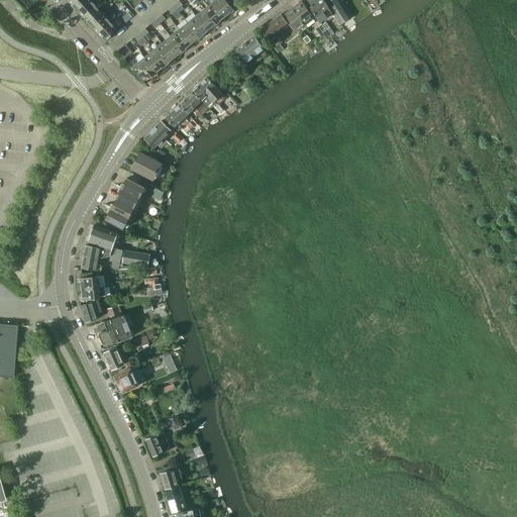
[(68,0),(69,0),(76,9),(85,0),(68,0)]
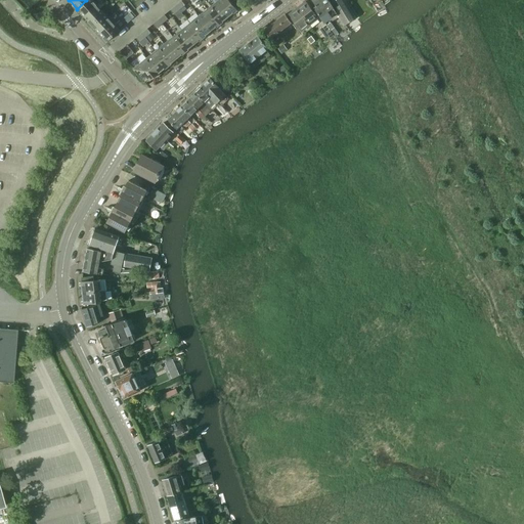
[(77,9),(84,17),(86,16),(103,0),(102,0),(96,0),(94,2),(91,0),(86,0),(77,9)]
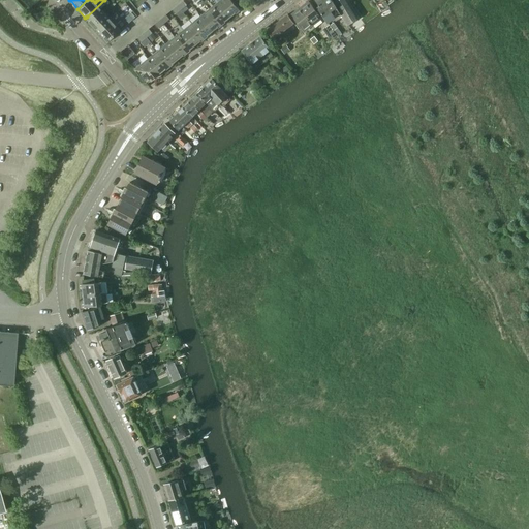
[(86,19),(93,26),(105,14),(100,9),(107,3),(104,0),(87,17),(85,18),(86,19)]
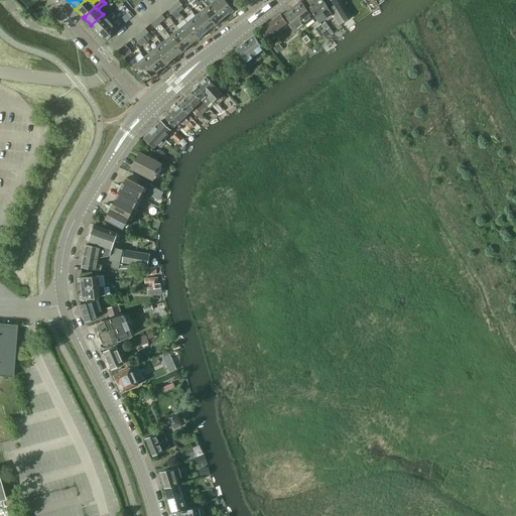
[(225,0),(216,0),(213,2),(225,17),(234,10),(225,0)]
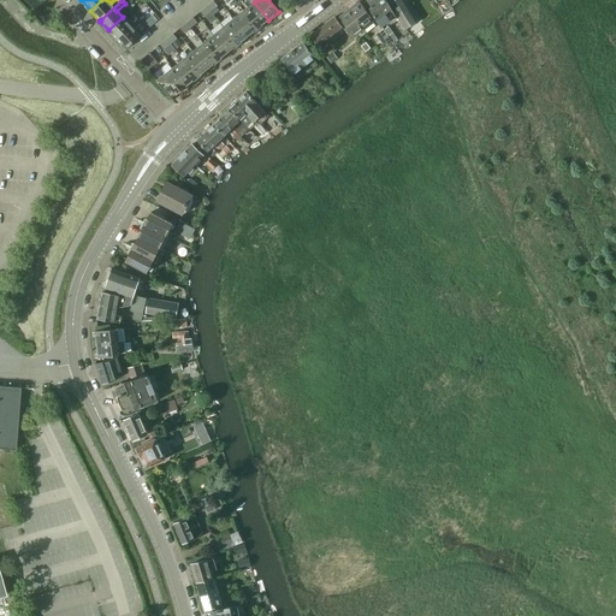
[(392,9),(386,0),(367,0),(372,6),(368,9),(381,25),(389,21),(385,13),(392,9)]
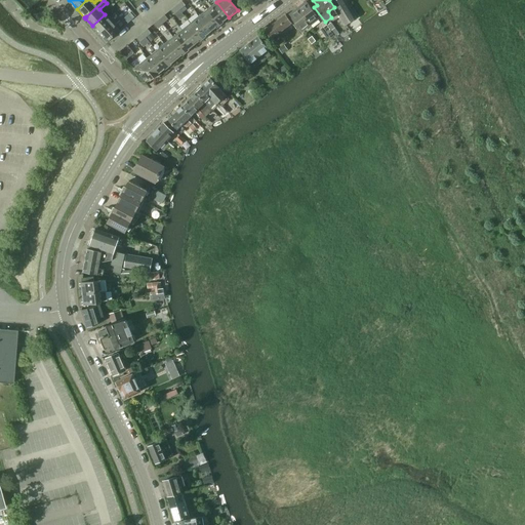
[(331,3),(345,25),(356,17),(345,0),(335,0),(334,1),(331,3)]
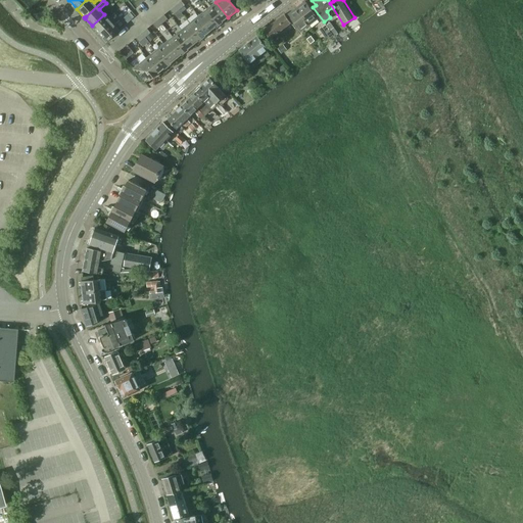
[(181,1),(176,6),(179,10),(185,5),(181,1)]
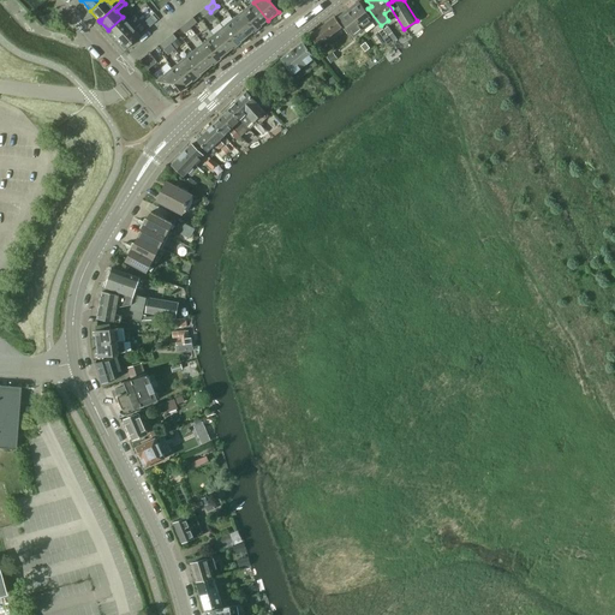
[(358,1),(348,10),(363,29),(374,21),(358,1)]
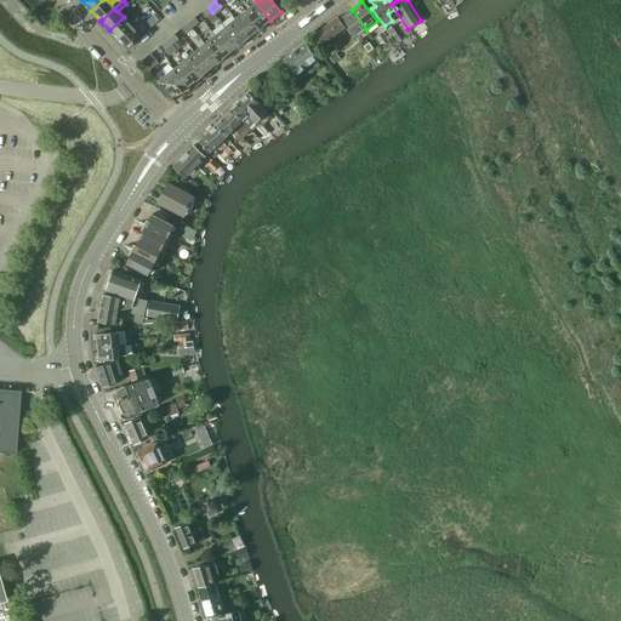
[(256,3),(246,11),(261,29),(271,21),(256,3)]
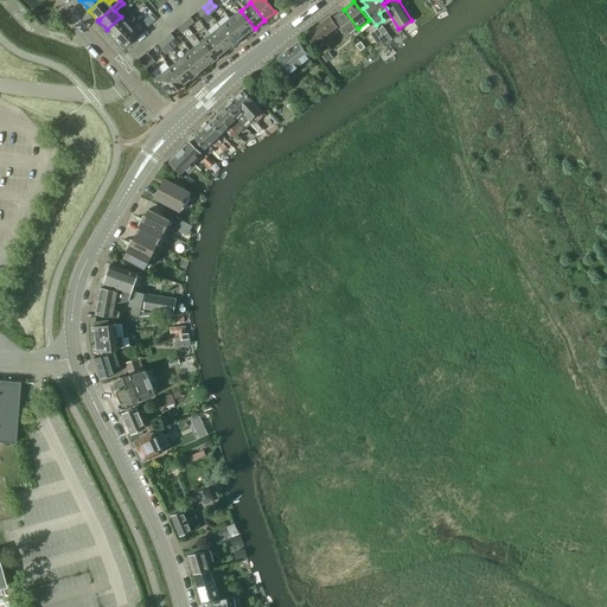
[(208,12),(204,7),(197,12),(202,17),(208,12)]
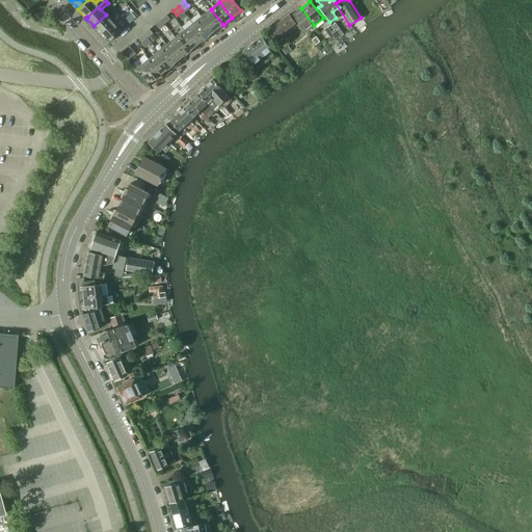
[(314,25),(301,8),(293,15),(306,31),(314,25)]
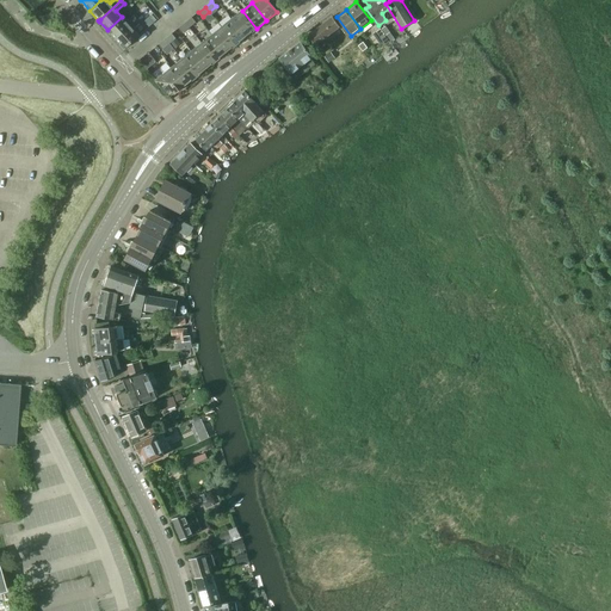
[(242,11),(232,19),(246,37),(257,29),(242,11)]
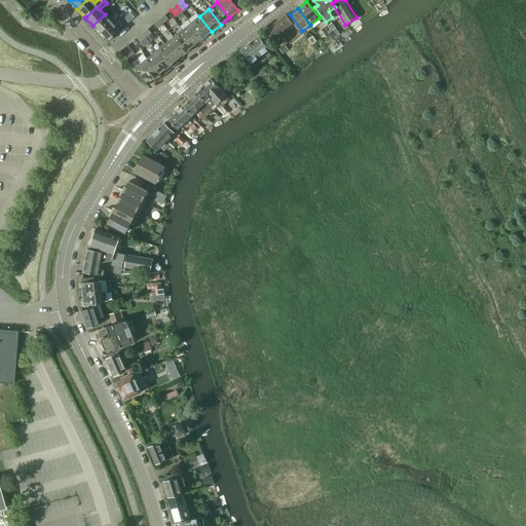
[(105,14),(92,26),(100,34),(118,16),(118,15),(117,15),(115,13),(109,19),(105,14)]
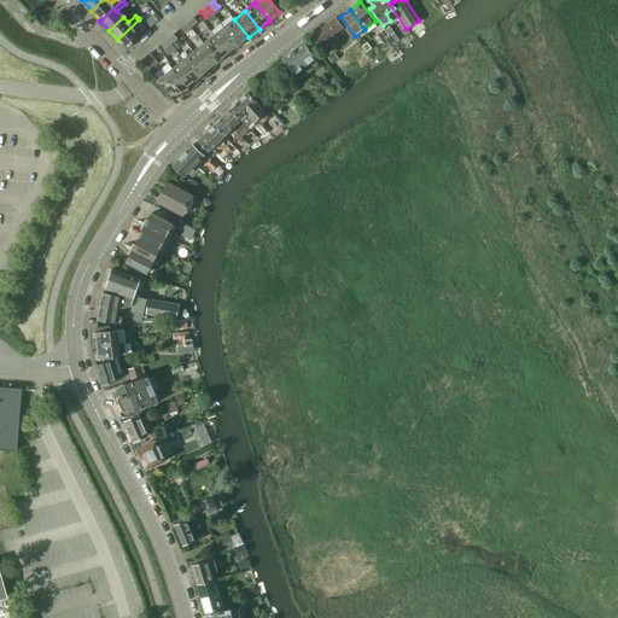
[(336,33),(343,27),(336,17),(328,23),(312,36),(319,46),(336,33)]
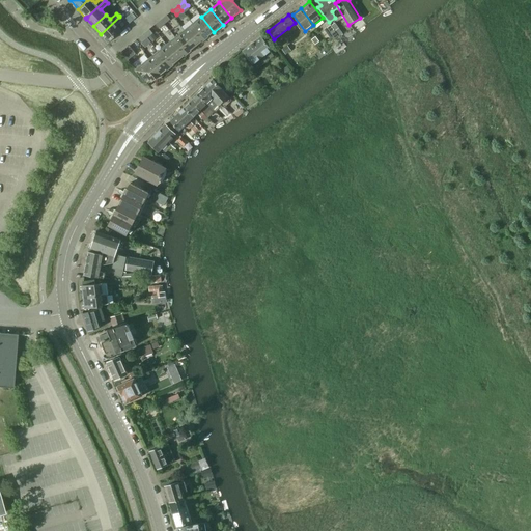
[(167,16),(161,20),(164,24),(170,20),(167,16)]
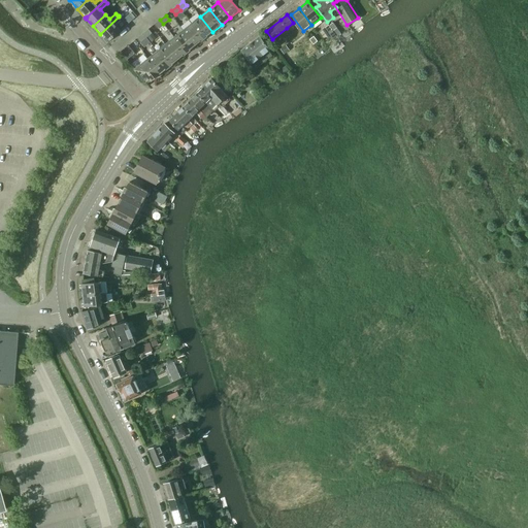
[(119,17),(100,34),(107,42),(121,31),(116,25),(122,20),(119,17)]
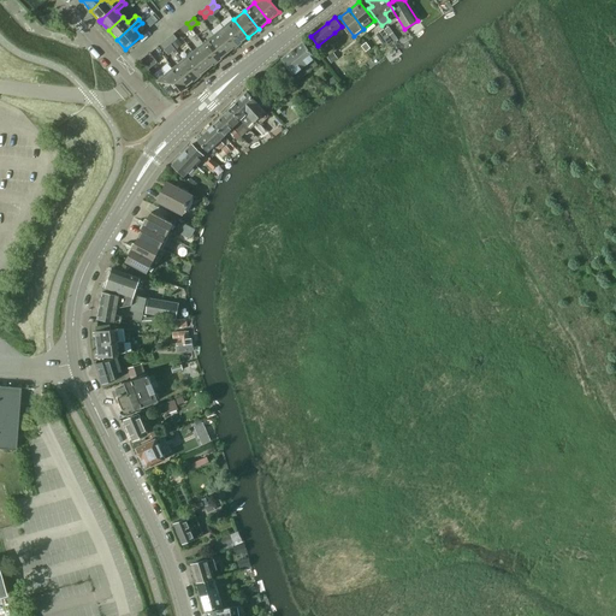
[(234,19),(224,28),(238,45),(248,37),(234,19)]
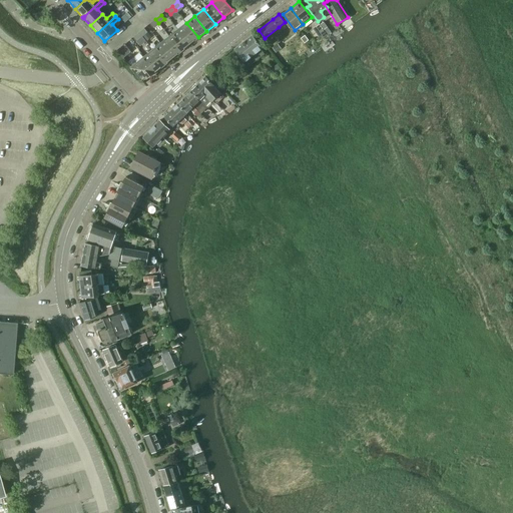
[(158,23),(155,19),(149,24),(153,28),(158,23)]
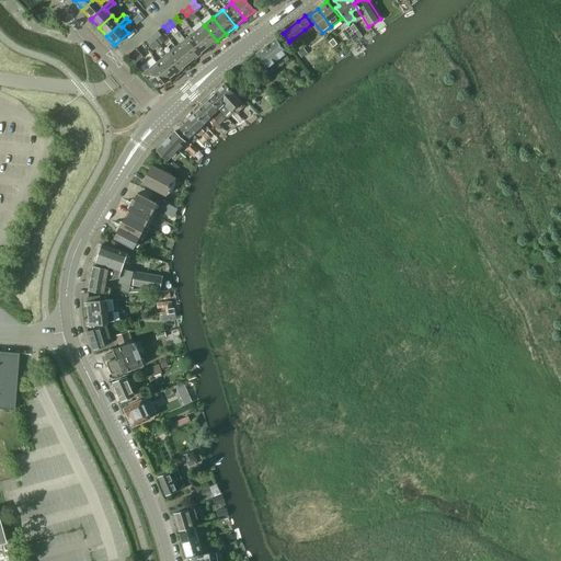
[(204,25),(194,33),(196,34),(207,48),(217,41),(204,25)]
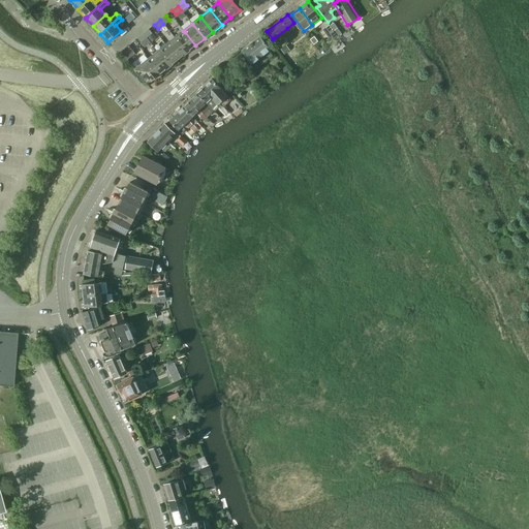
[(337,28),(333,31),(337,36),(337,37),(341,34),(337,28)]
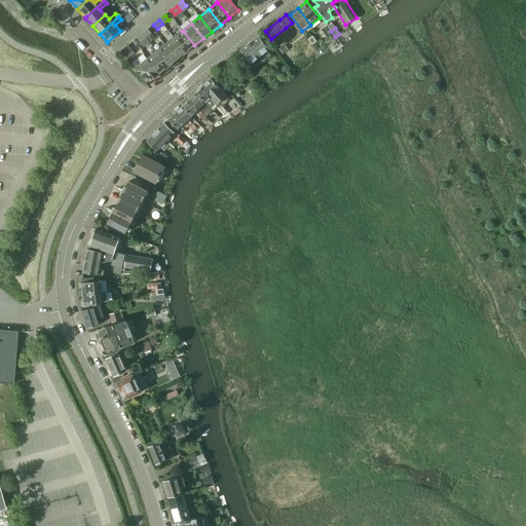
[(148,29),(142,34),(146,38),(151,33),(148,29)]
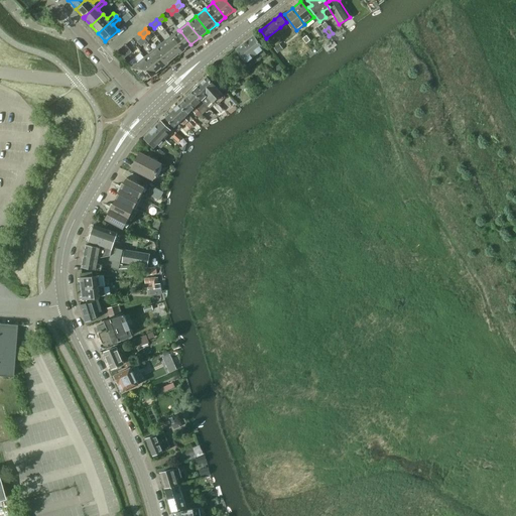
[(178,30),(170,36),(177,45),(182,51),(190,44),(180,31),(178,30)]
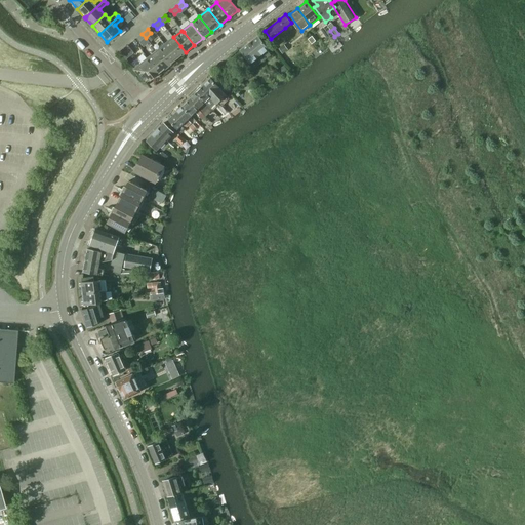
[(146,38),(142,34),(136,38),(139,42),(142,41),(143,42),(147,39),(146,38)]
